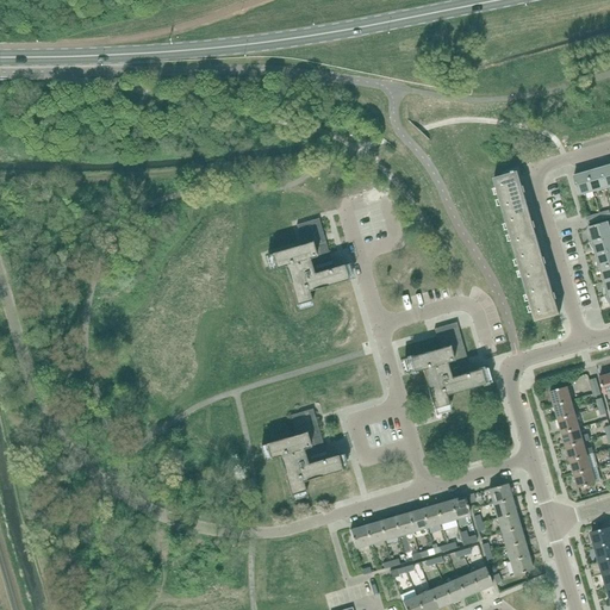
[(593,192),(607,188),(601,169),(587,173),(593,192)]
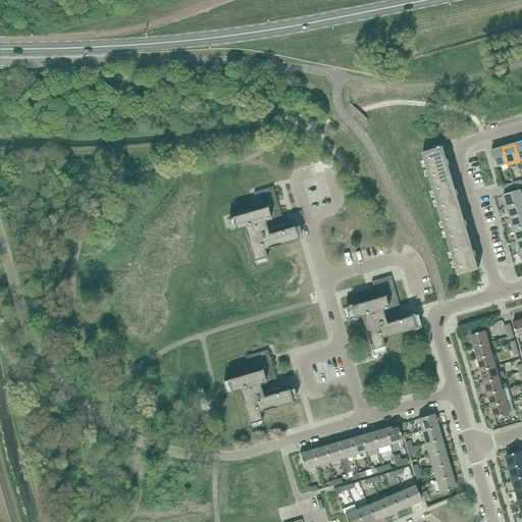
[(431,183),(452,177),(449,165),(450,165),(449,159),(447,160),(444,147),(441,148),(440,147),(437,147),(438,149),(422,153),(431,183)]
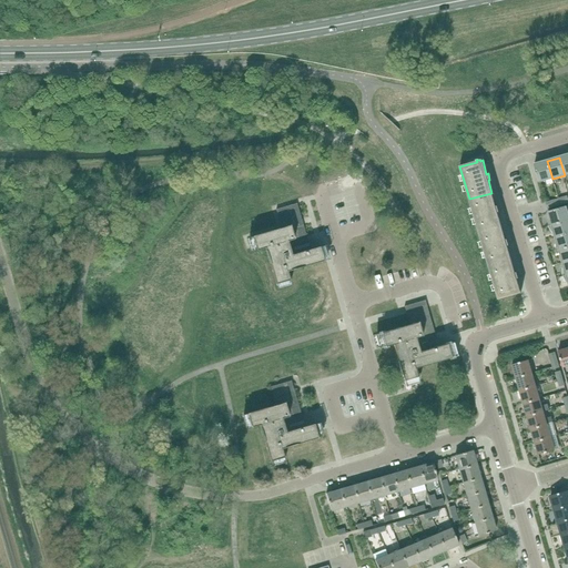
[(539,182),(553,179),(547,161),(534,164),(539,182)]
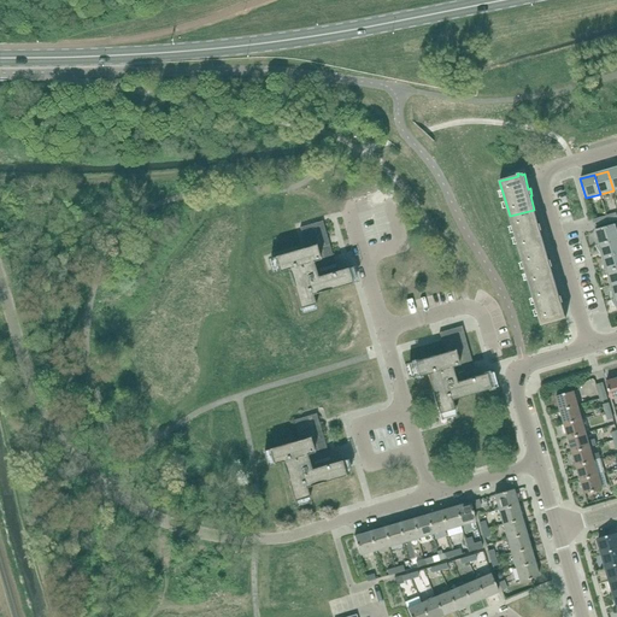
[(539,224),(534,210),(510,216),(521,253),(545,247),(541,231),(542,231),(540,224),(539,224)]
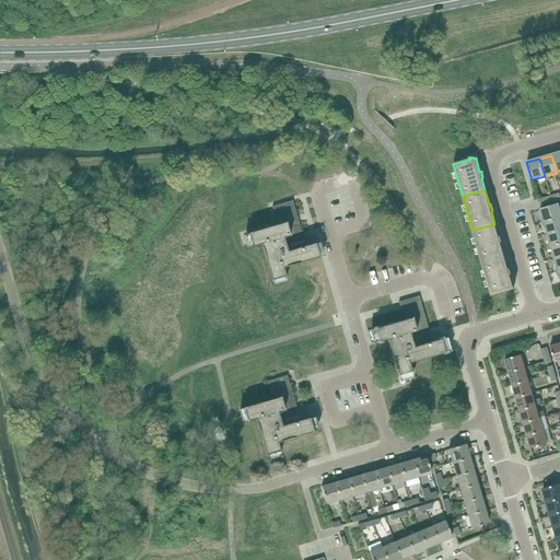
[(559,197),(559,194),(550,196),(552,202),(559,200),(559,197)]
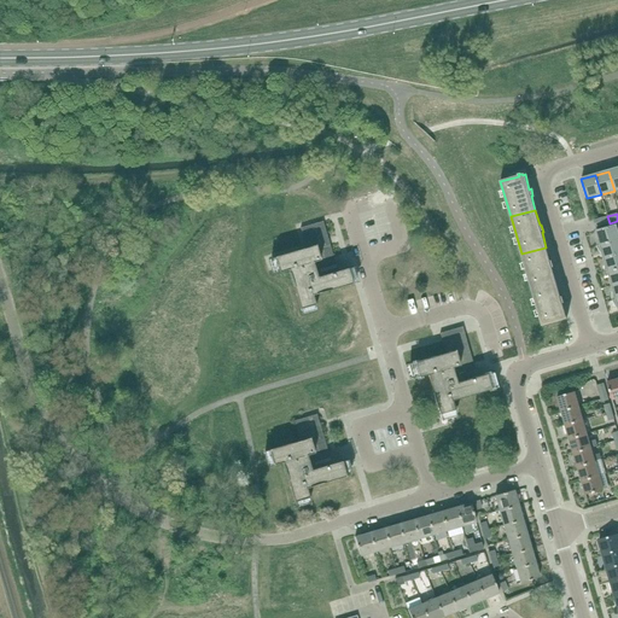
[(595,228),(610,223),(607,216),(594,221),(595,228)]
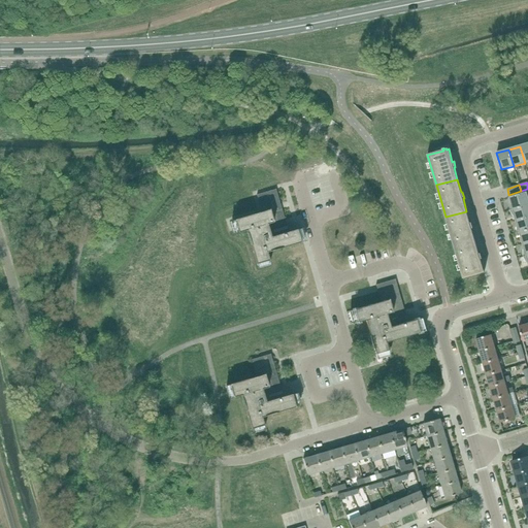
[(514,209),(527,205),(527,198),(526,193),(509,198),(514,209)]
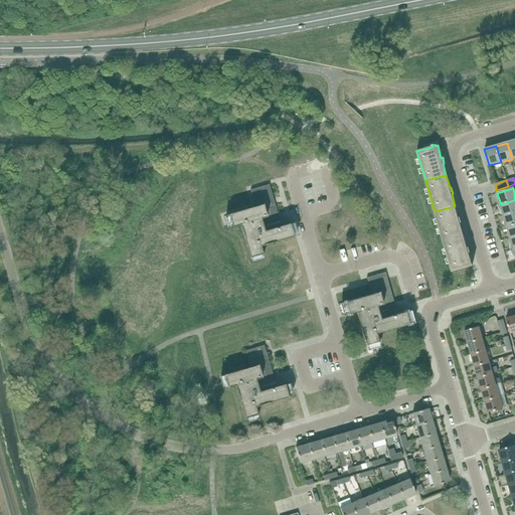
[(280,221),(274,199),(271,191),(251,197),(254,207),(228,214),(228,215),(226,216),(229,227),(232,226),(232,227),(240,224),(249,258),(250,258),(250,261),(263,256),(262,254),(263,254),(260,246),(293,236),(296,235),(292,224),(290,224),(273,229),(272,223),(280,221)]
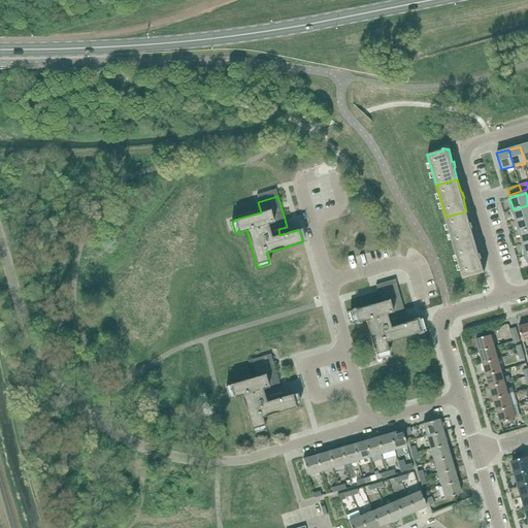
[(517,221),(527,217),(527,205),(514,209),(517,221)]
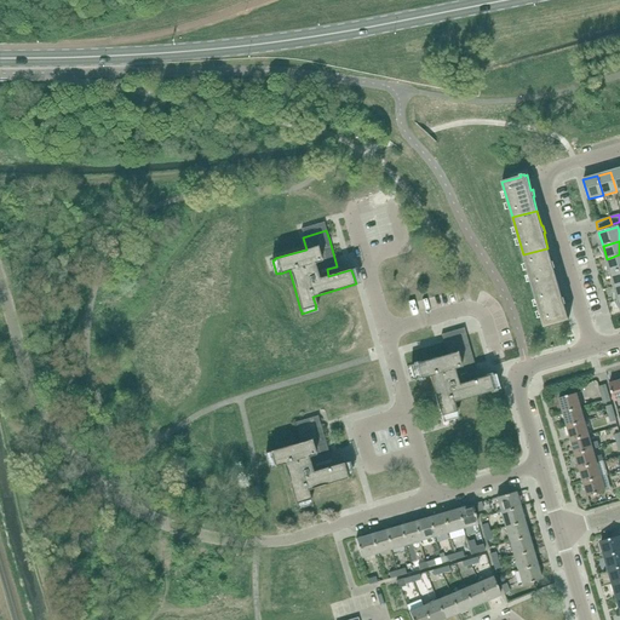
[(552,263),(547,248),(523,254),(533,290),(558,283),(554,269),(556,269),(554,262),(552,263)]
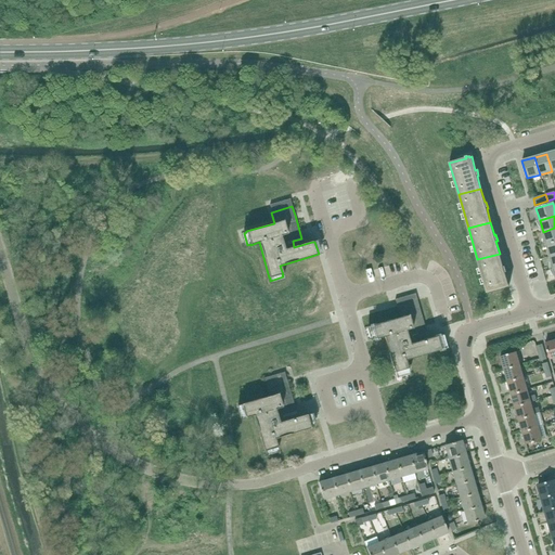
[(546,245),(554,242),(554,228),(543,232),(546,245)]
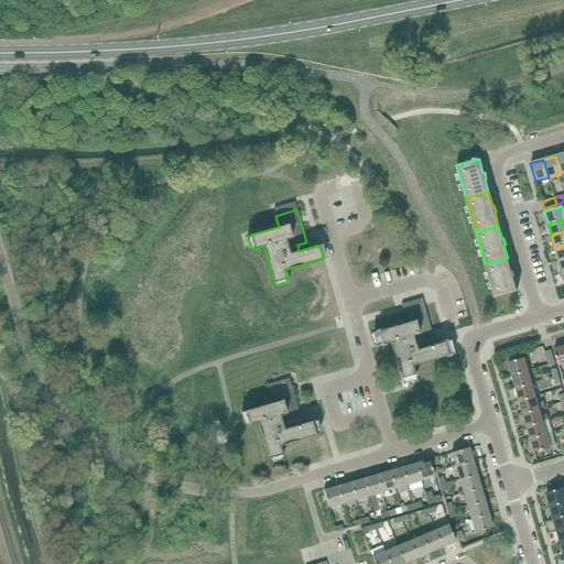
[(511,271),(508,258),(485,263),(495,297),(518,291),(513,278),(514,277),(513,271),(511,271)]
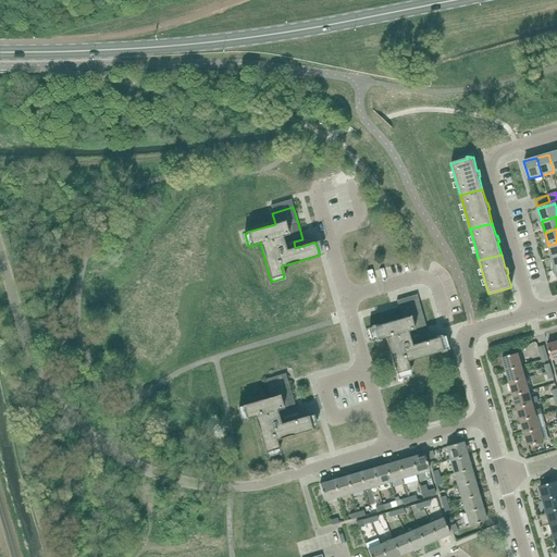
[(419,302),(419,301),(417,295),(396,300),(398,307),(398,308),(399,308),(401,318),(401,319),(373,326),(378,341),(385,338),(396,373),(409,370),(407,361),(443,351),(438,337),(429,341),(426,334),(428,334),(428,333),(418,302),(419,302)]
